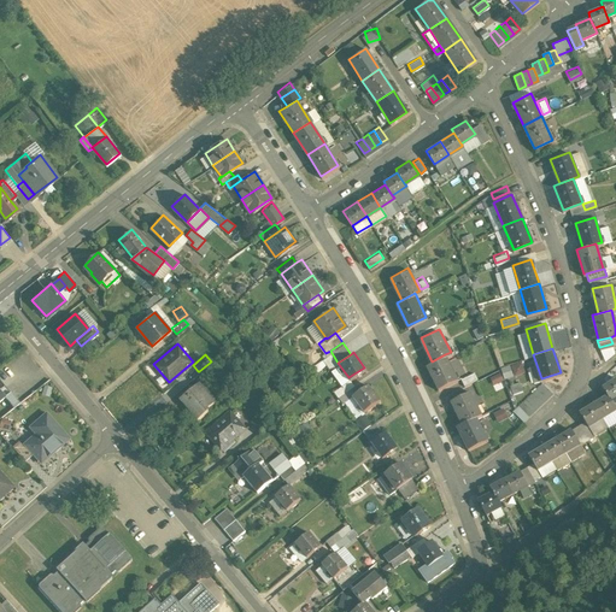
[(432,362),(427,364),(438,387),(456,378),(445,354),(432,362)]
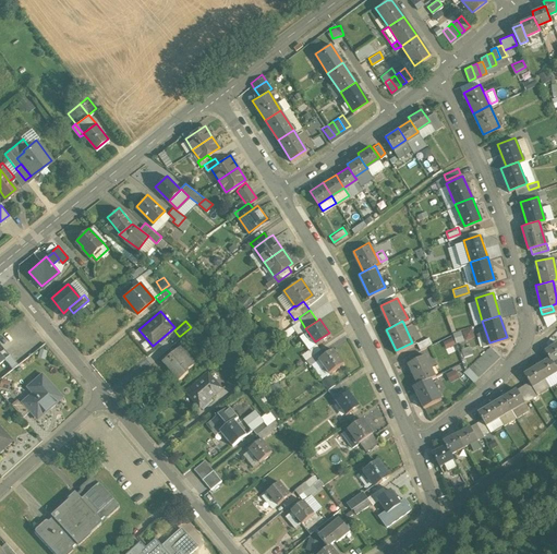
[(463,326),(464,336),(474,335),(472,325),(463,326)]
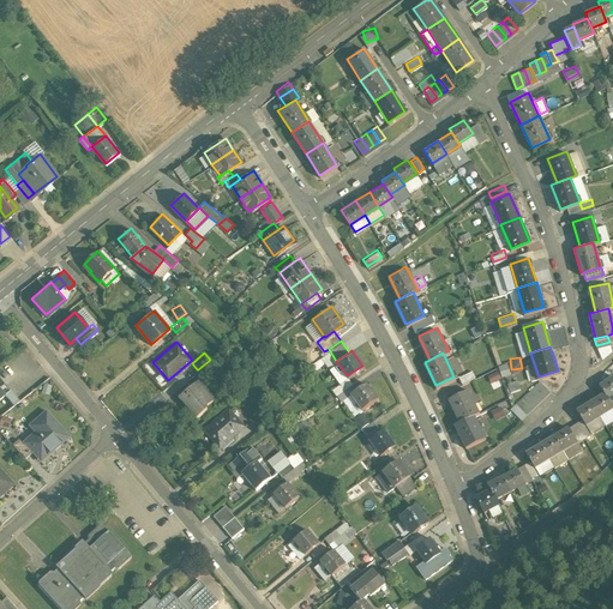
[(500,372),(510,371),(509,361),(499,361),(500,372)]
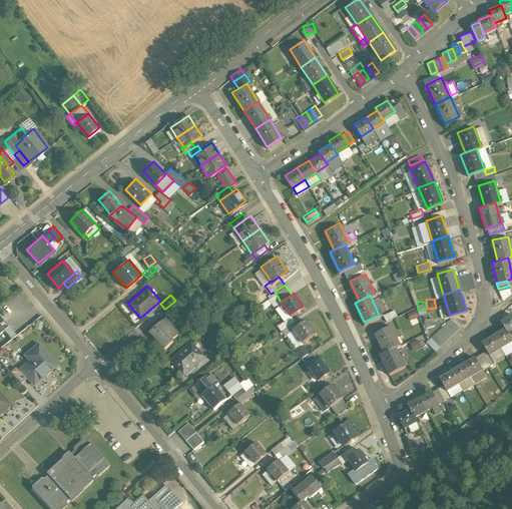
[(394,308),(383,313),(386,319),(397,313),(394,308)]
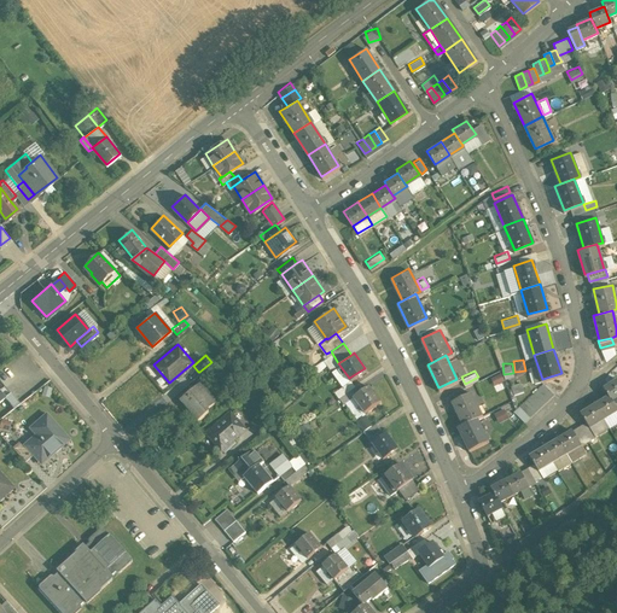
[(198,372),(186,381),(191,387),(199,380),(201,380),(204,378),(199,372),(198,372)]
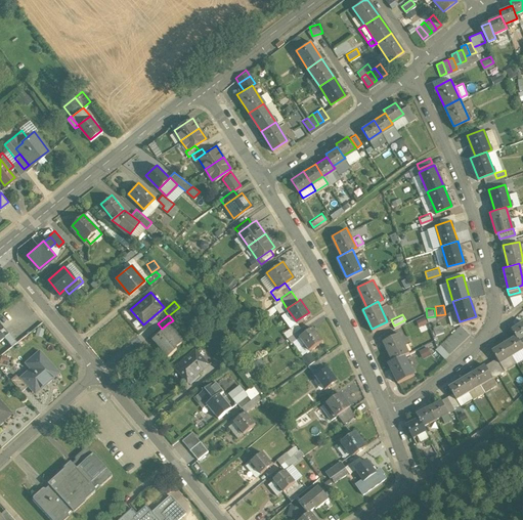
[(522,318),(522,319),(511,327),(515,334),(518,339),(522,335),(522,318)]
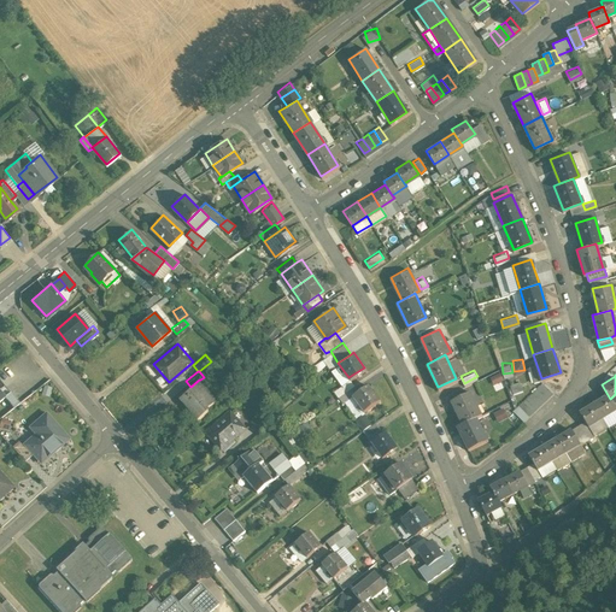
[(191,387),(179,396),(197,418),(207,409),(205,407),(213,401),(211,399),(217,394),(210,386),(207,388),(200,380),(199,380),(191,387)]
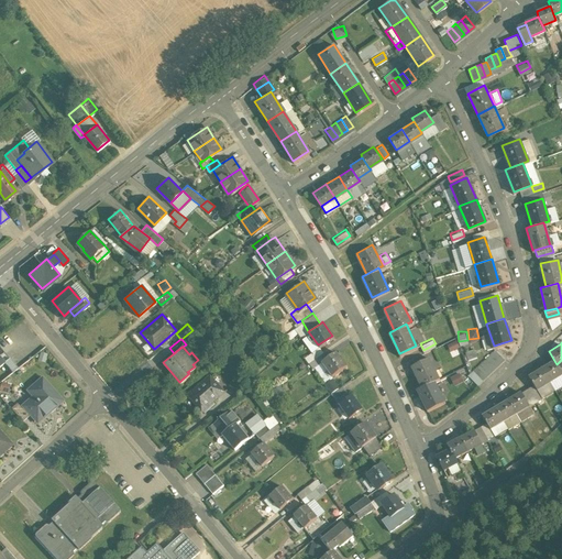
[(503,357),(494,348),(489,352),(498,361),(503,357)]
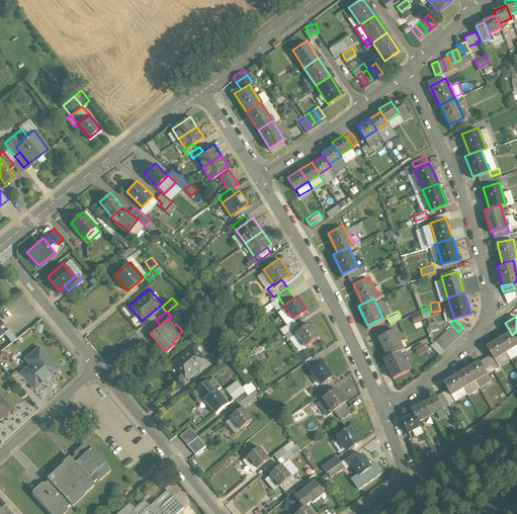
[(300,328),(294,331),(295,332),(305,345),(318,335),(309,322),(300,328)]
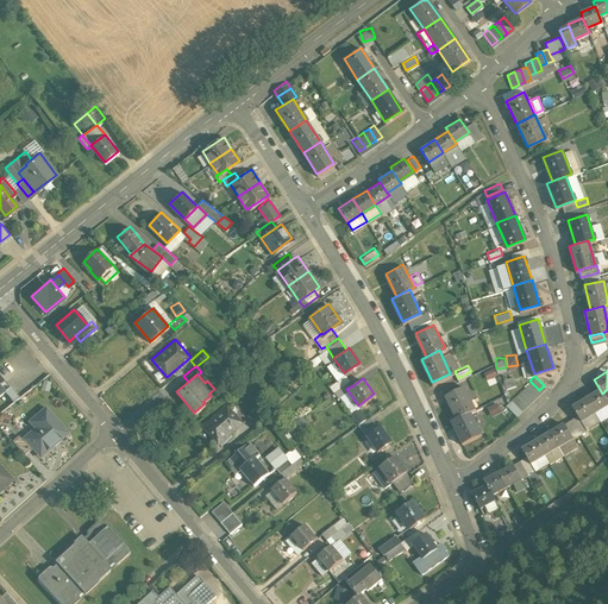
[(349,379),(333,390),(338,396),(340,395),(348,390),(346,389),(353,385),(349,379)]
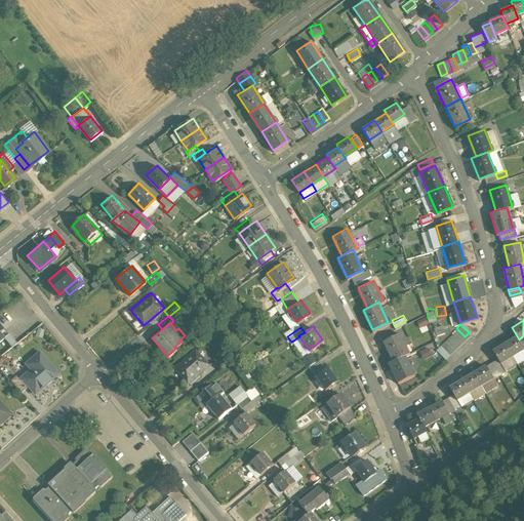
[(465,336),(456,328),(452,331),(460,341),(465,336)]
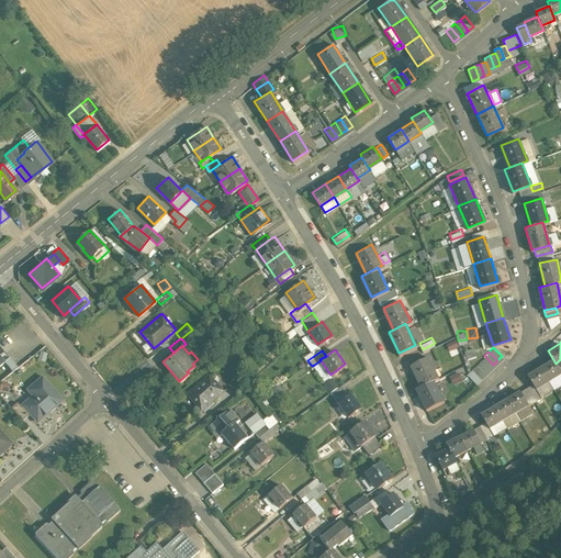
[(15,365),(9,355),(3,359),(3,360),(11,368),(15,365)]
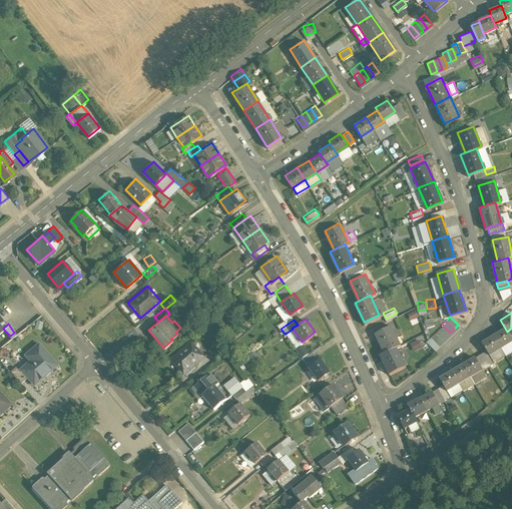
[(390,324),(375,331),(384,351),(395,346),(399,343),(390,324)]
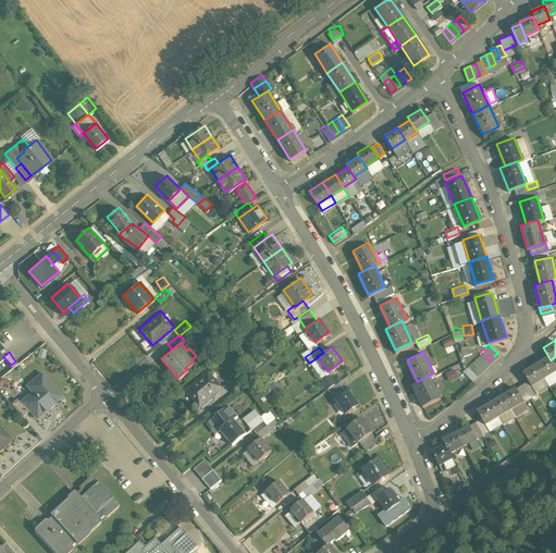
[(489,361),(480,352),(476,356),(484,366),(489,361)]
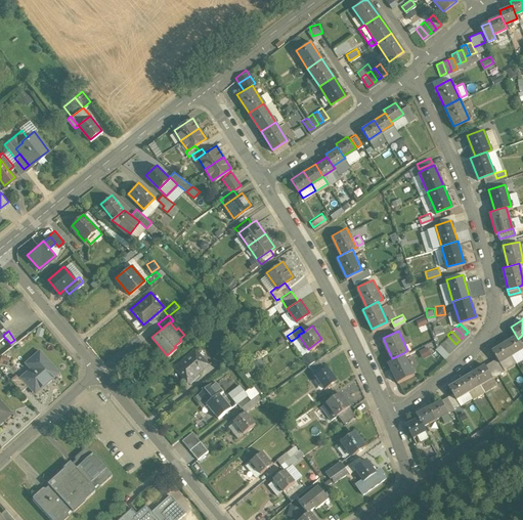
[(515,334),(504,341),(511,353),(522,346),(518,339),(515,334)]
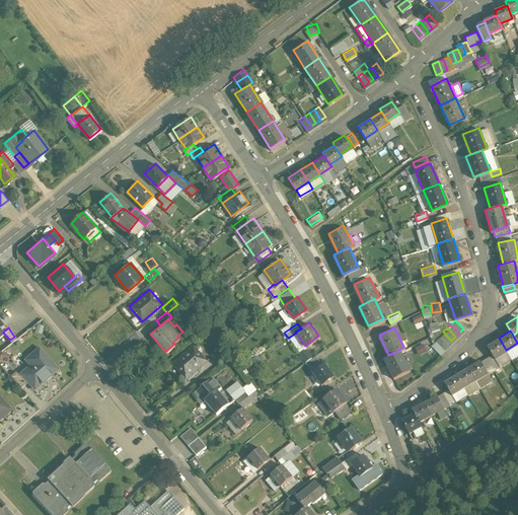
[(451,341),(443,332),(439,336),(447,344),(451,341)]
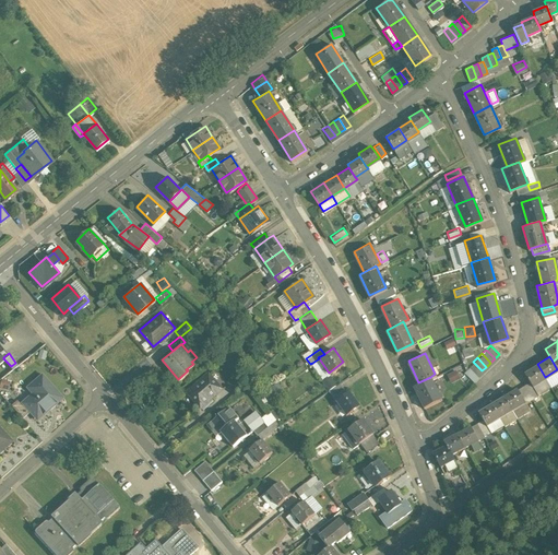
[(319,358),(312,363),(322,377),(329,373),(319,358)]
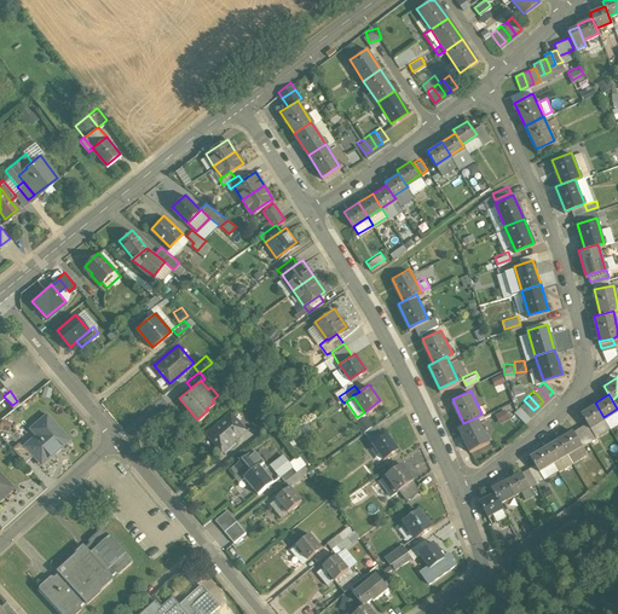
[(533,410),(524,400),(519,405),(529,415),(533,410)]
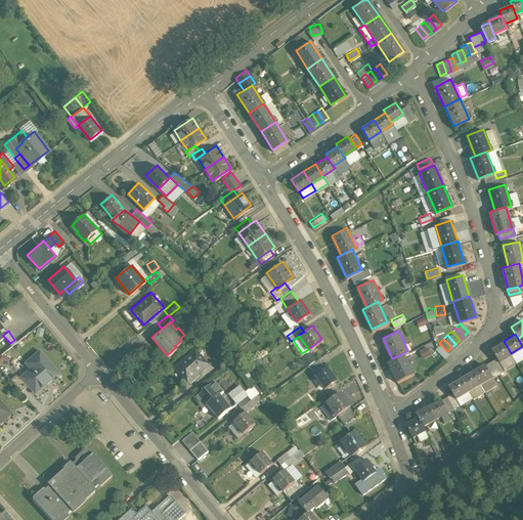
[(511,353),(504,341),(491,349),(495,356),(498,360),(511,353)]
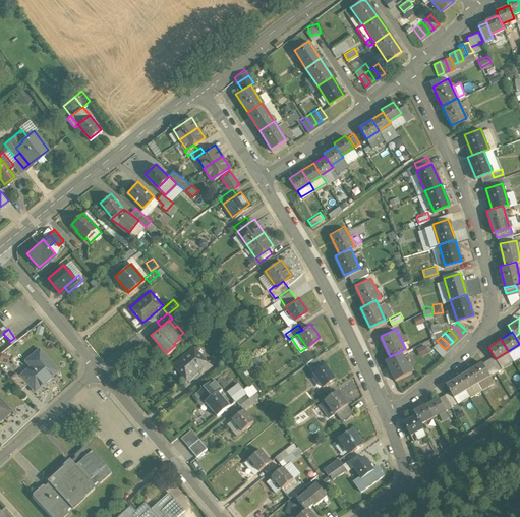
[(445,349),(437,341),(432,345),(441,353),(445,349)]
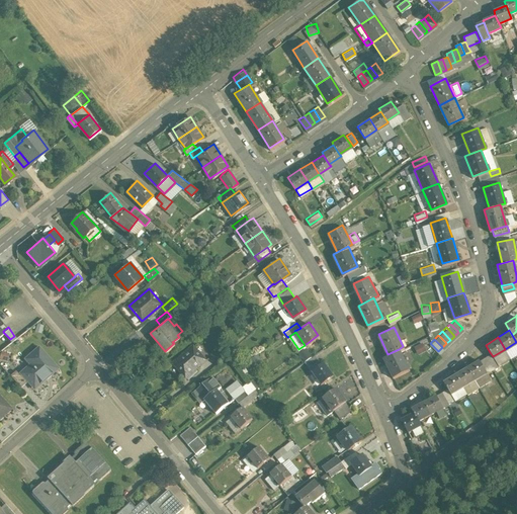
[(192,344),(173,362),(185,375),(204,358),(192,344)]
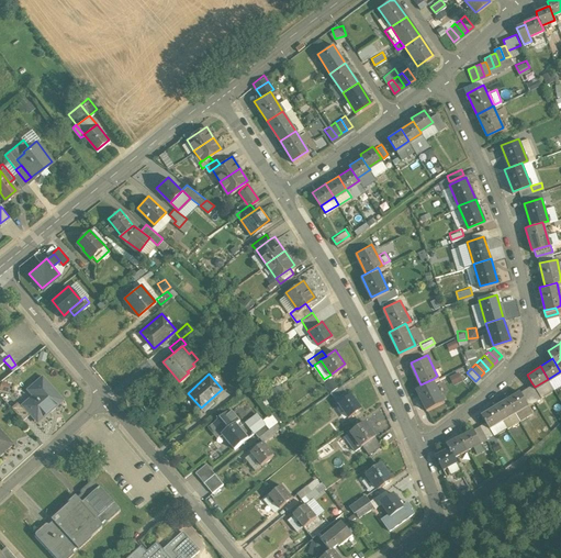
[(41,376),(31,383),(36,390),(22,403),(36,420),(60,397),(41,376)]
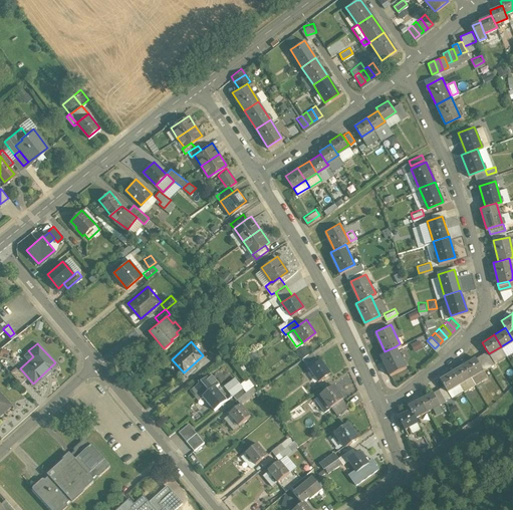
[(221,343),(212,351),(216,356),(225,348),(221,343)]
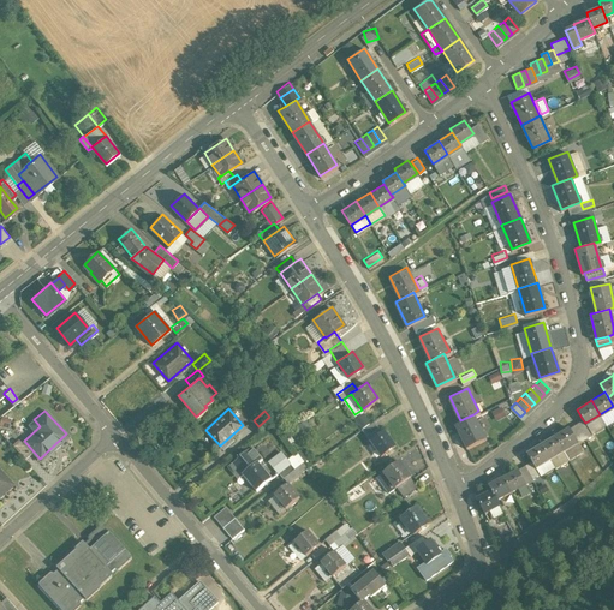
[(460,420),(455,423),(466,446),(484,437),(474,414),(460,420)]
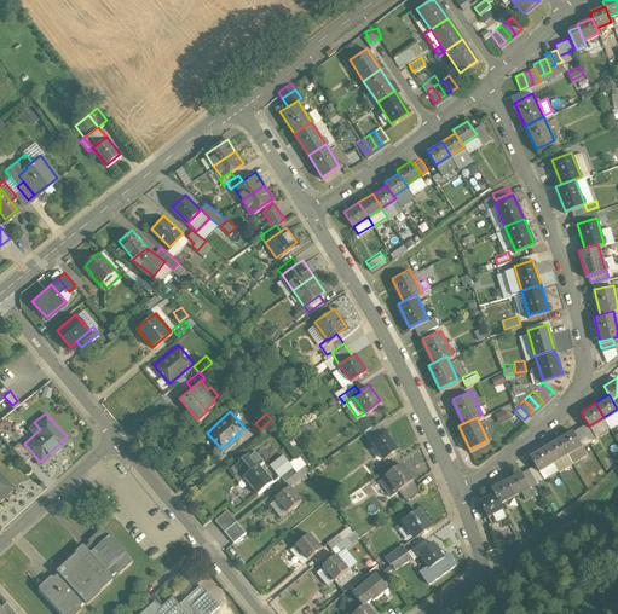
[(376,421),(363,430),(371,441),(385,433),(376,421)]
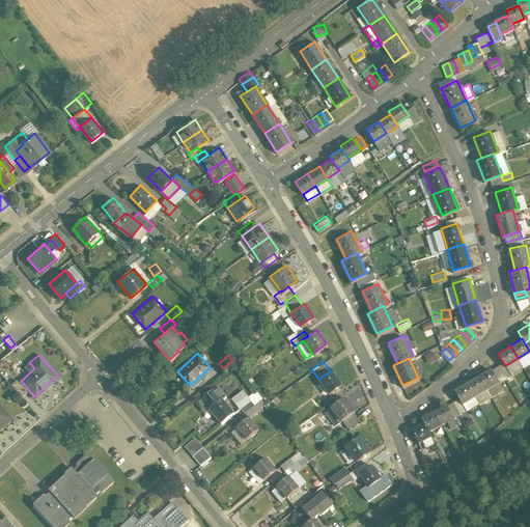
[(502,361),(497,364),(504,378),(510,373),(506,366),(505,365),(502,361)]
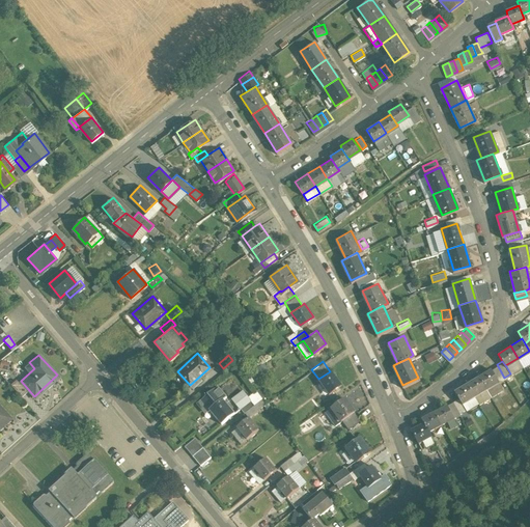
[(504,378),(497,364),(491,368),(498,380),(498,381),(504,378)]
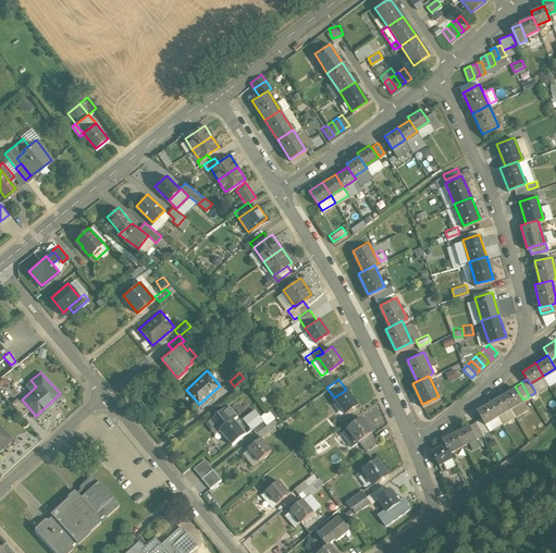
[(515,386),(503,394),(509,407),(522,398),(515,386)]
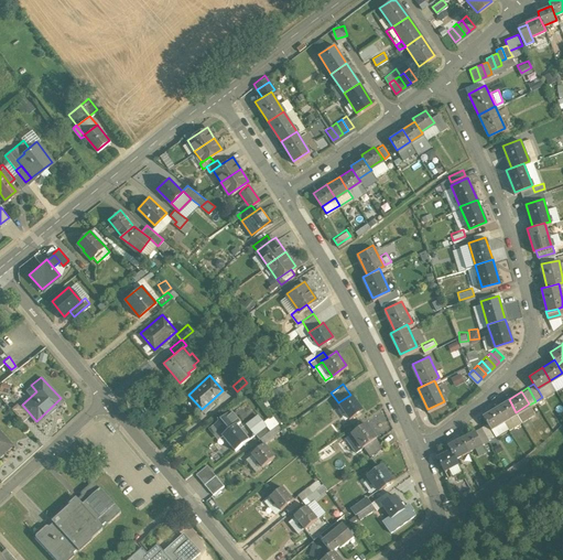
[(363,407),(353,392),(350,395),(338,402),(348,417),(363,407)]
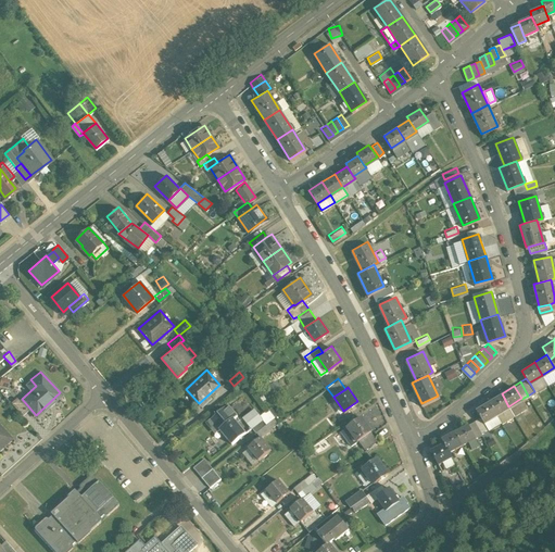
[(502,393),(489,401),(496,414),(508,406),(502,393)]
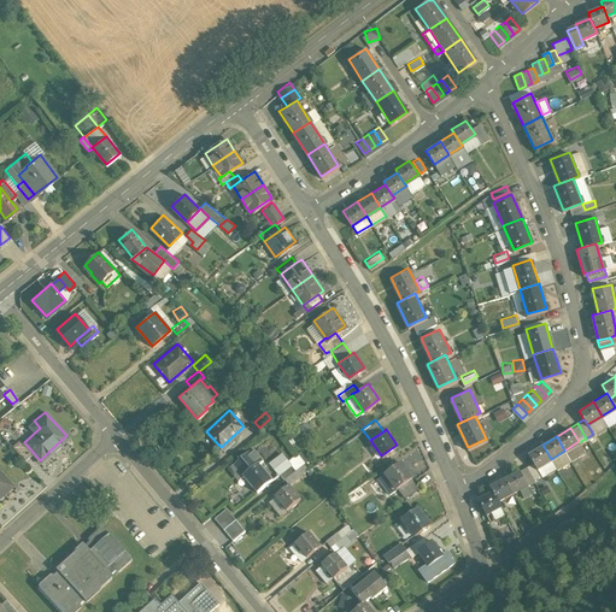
[(30,453),(17,439),(11,446),(23,459),(30,453)]
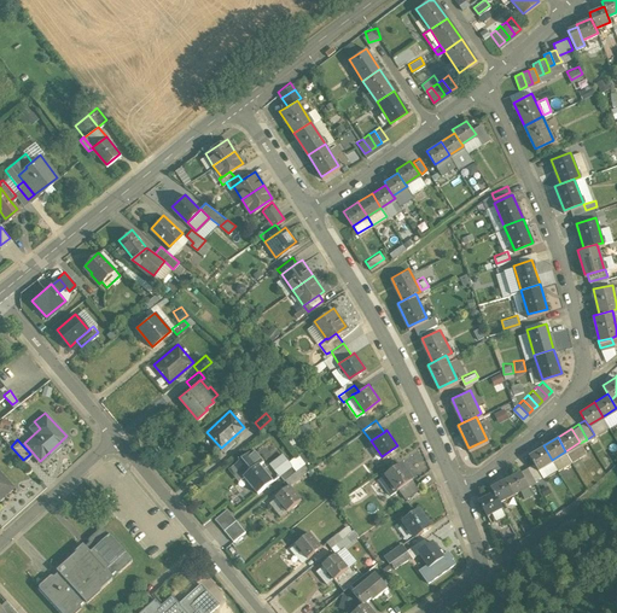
[(543,445),(529,455),(534,462),(537,468),(552,460),(543,445)]
